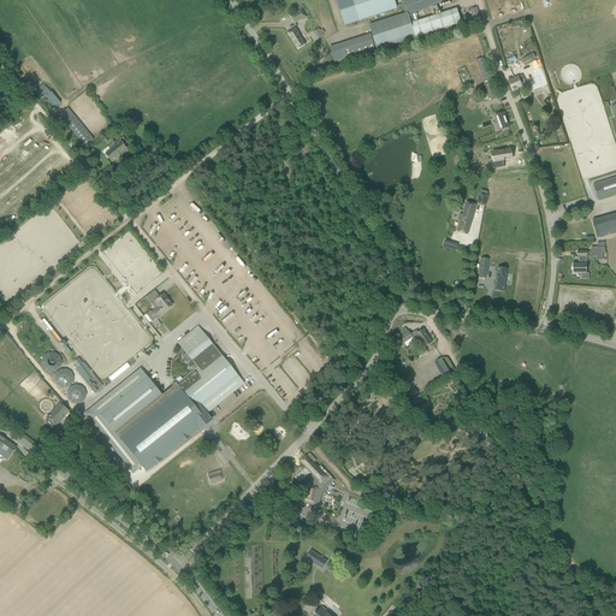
[(360,21),(353,0),(336,0),(345,25),(360,21)]
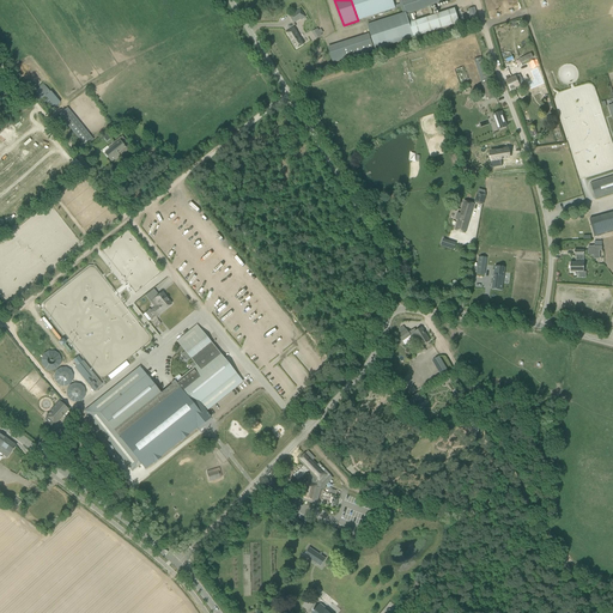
[(392,0),(351,0),(358,20),(394,8),(401,7),(404,13),(406,13),(401,0),(398,0),(400,4),(394,6),(392,0)]
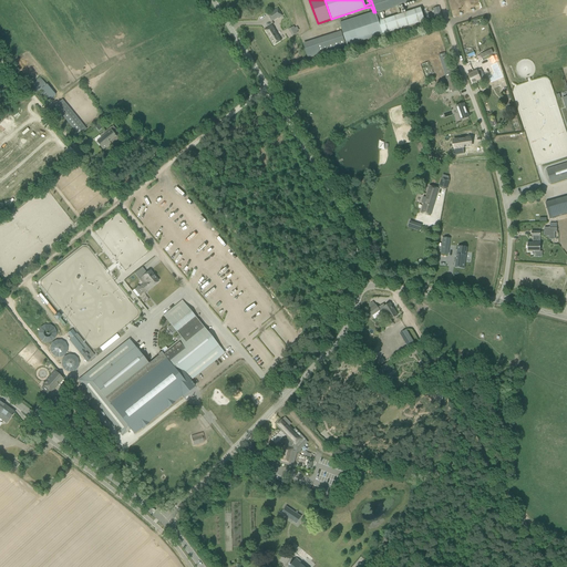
[(371,0),(375,12),(375,14),(418,0),(371,0)]
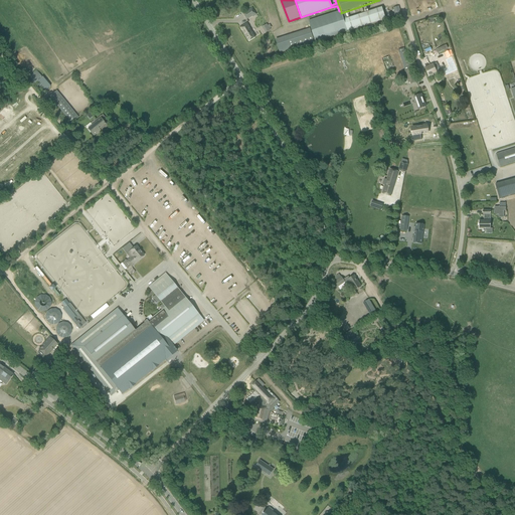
[(248,11),(243,14),(246,19),(252,16),(252,17),(256,15),(252,7),(248,10),(248,11)]
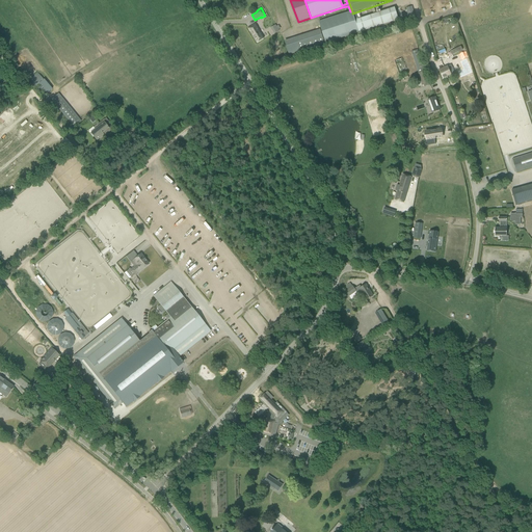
[(355,21),(360,32),(399,20),(395,7),(362,19),(355,21)]
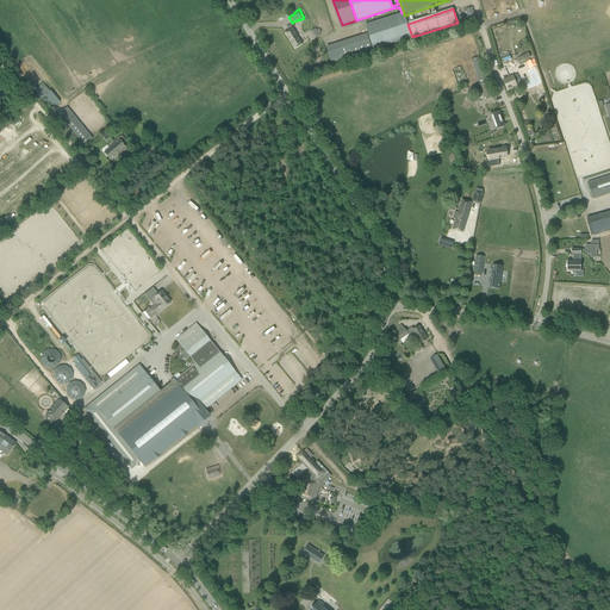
[(402,13),(366,25),(373,50),(412,37),(408,24),(415,22),(412,13),(405,16),(404,13),(402,13)]
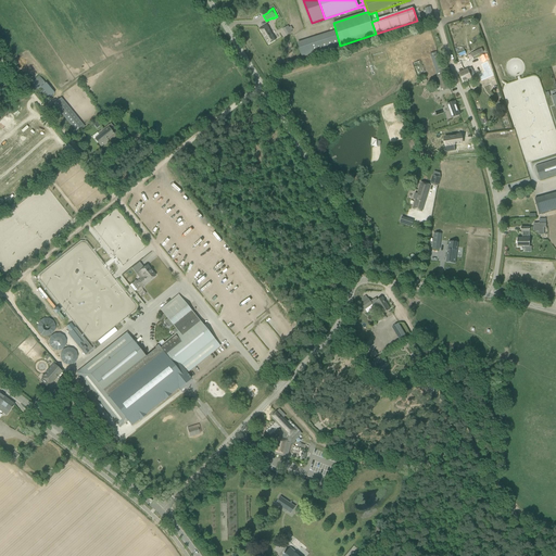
[(266,25),(260,29),(268,45),(276,40),(266,25)]
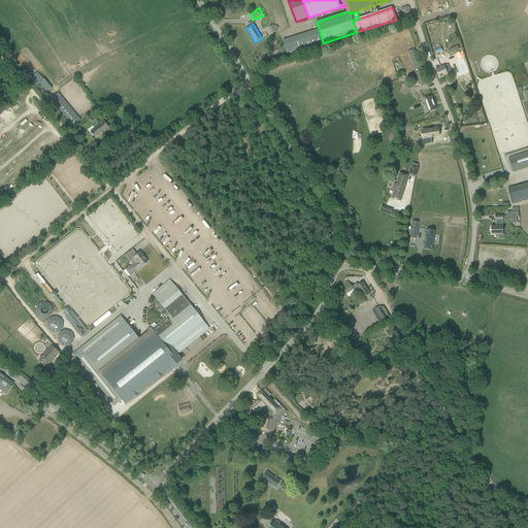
[(415,71),(420,69),(415,53),(409,54),(415,71)]
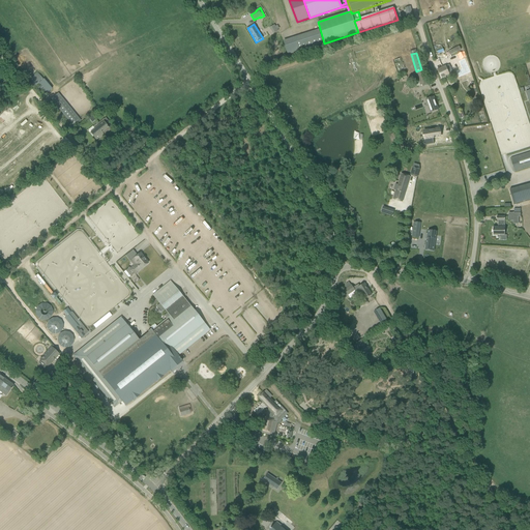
[(463,68),(457,71),(460,78),(470,72),(465,59),(460,62),(463,68)]
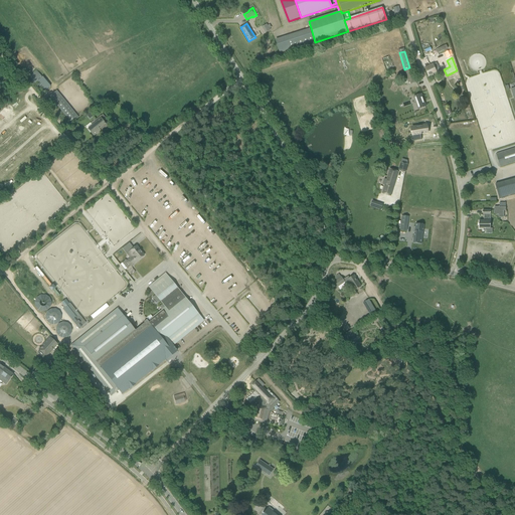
[(437,62),(424,68),(428,76),(433,74),(441,71),(437,62)]
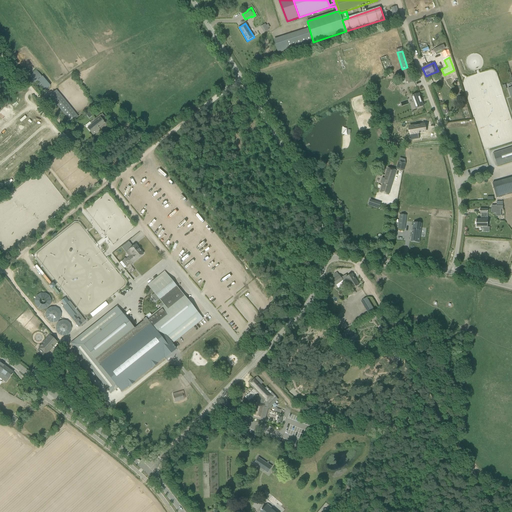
[(410,68),(402,71),(406,82),(408,82),(408,84),(413,82),(412,80),(414,79),(410,68)]
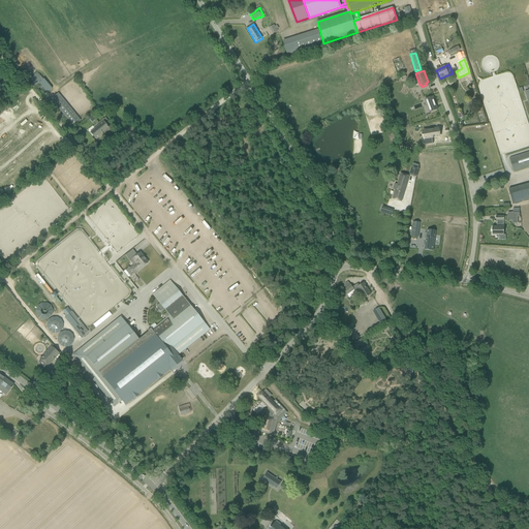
[(33,76),(37,82),(41,79),(38,73),(33,76)]
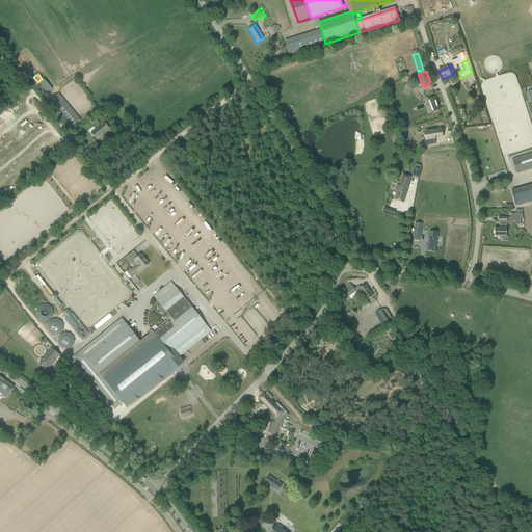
[(47,94),(52,89),(44,79),(40,83),(47,94)]
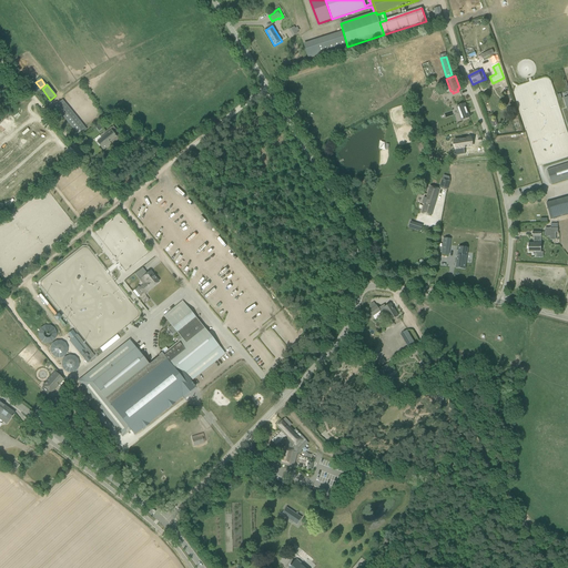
[(567,178),(567,87),(567,88),(567,97),(564,99),(567,112),(567,164),(548,171),(551,183),(567,178)]
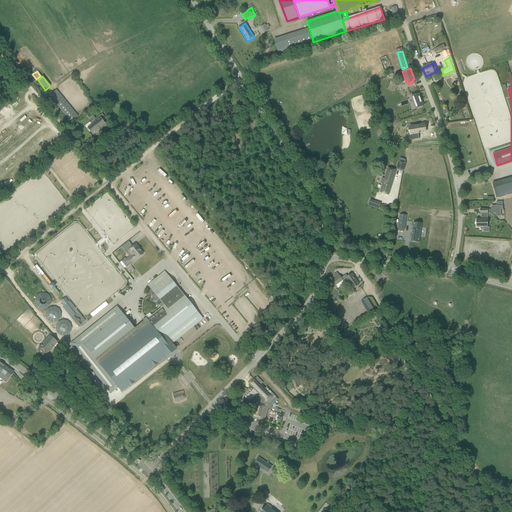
[(77,117),(56,90),(49,96),(70,123),(74,119),(77,117)]
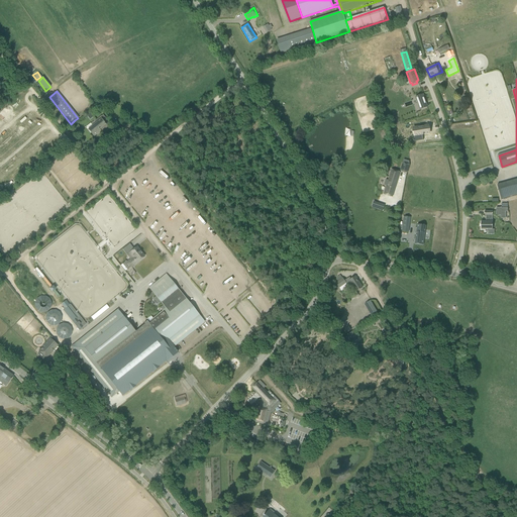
[(427,107),(423,95),(416,97),(420,109),(427,107)]
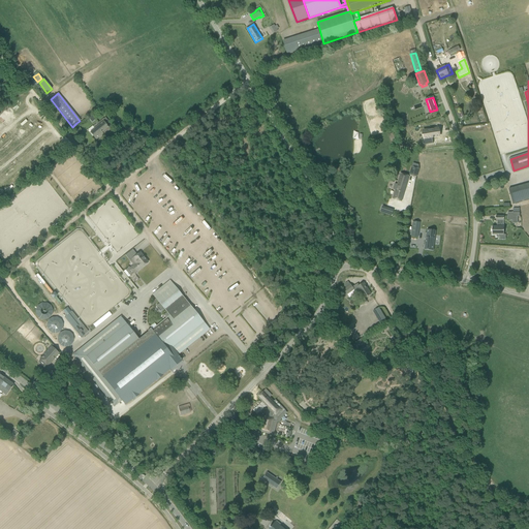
[(90,132),(95,139),(96,141),(103,134),(102,133),(105,130),(106,132),(112,129),(106,123),(109,122),(105,118),(98,123),(97,123),(93,127),(94,128),(90,132)]
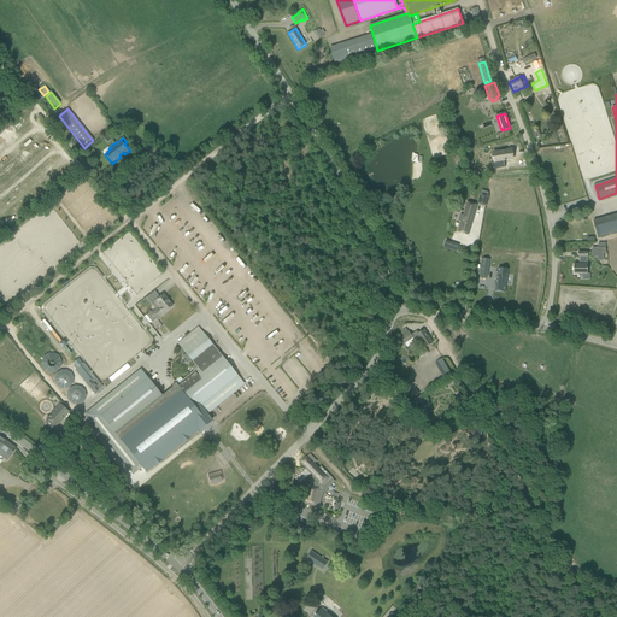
[(511,150),(493,153),(494,162),(493,162),(494,169),(505,168),(504,160),(512,159),(511,150)]
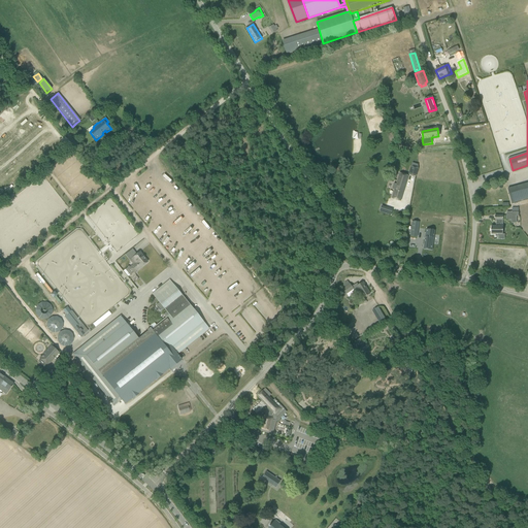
[(411,166),(408,174),(416,176),(418,168),(418,164),(413,163),(411,166)]
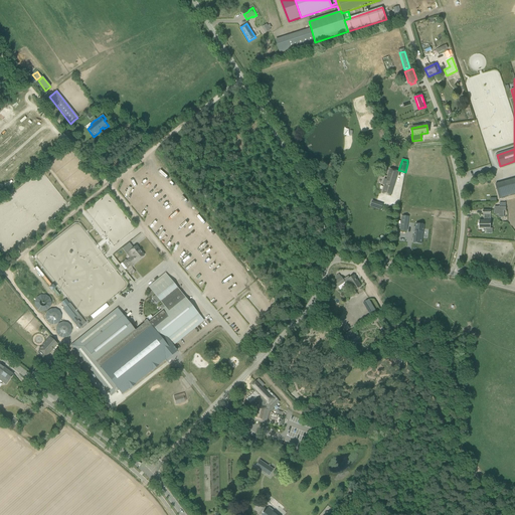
[(382,194),(390,196),(398,171),(390,169),(382,194)]
